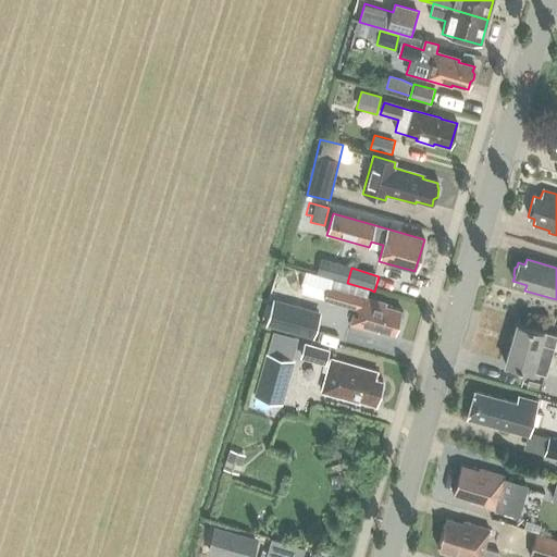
[(368,299),(370,289),(347,283),(308,272),(306,282),(326,287),(368,299)]
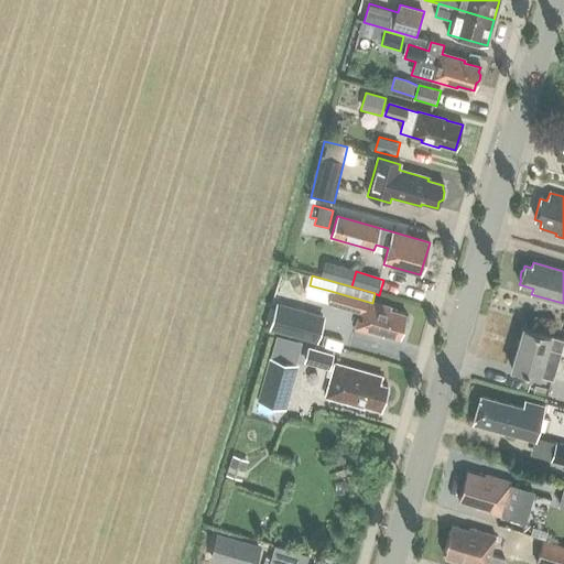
[(372,303),(331,291),(327,304),(359,313),(355,328),(382,337),(383,334),(399,338),(401,332),(404,331),(407,325),(404,321),(405,315),(390,311),(391,308),(372,303)]
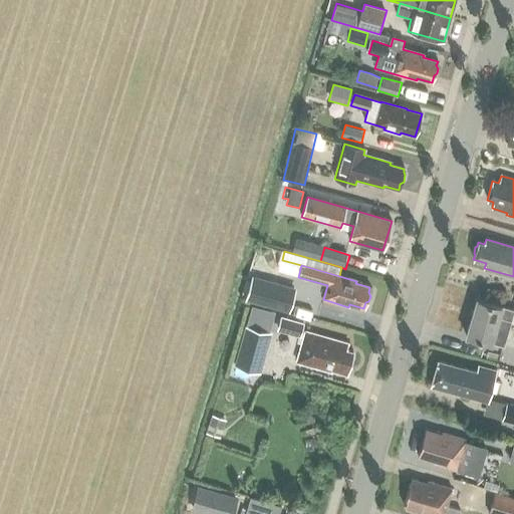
[(296,289),(252,276),(245,300),(288,313),(296,289)]
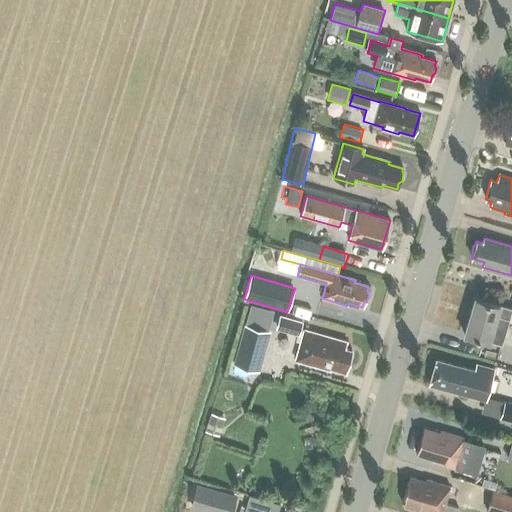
[(464,335),(489,342),(501,346),(511,309),(499,306),(500,305),(474,298),(464,335)]
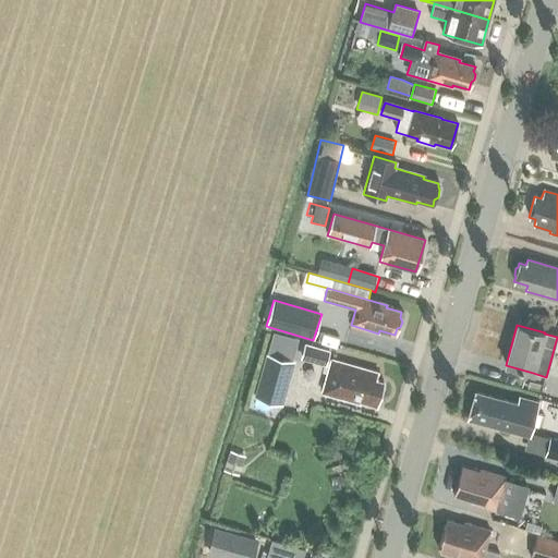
[(292,361),(299,339),(274,331),(267,354),(266,354),(254,397),(283,404),(294,362),(292,361)]
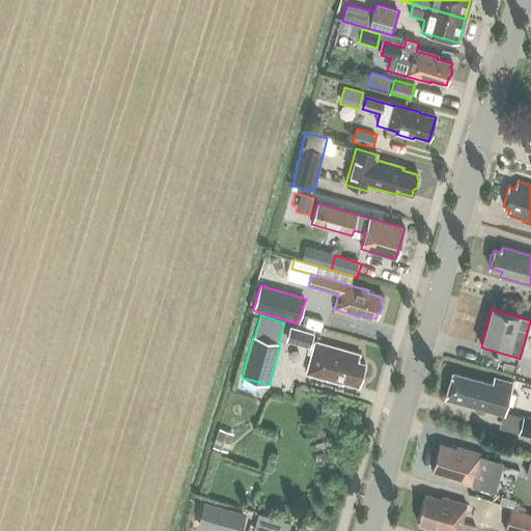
[(311,345),(313,336),(314,334),(302,331),(289,327),(286,338),(285,342),(309,350),(311,345)]
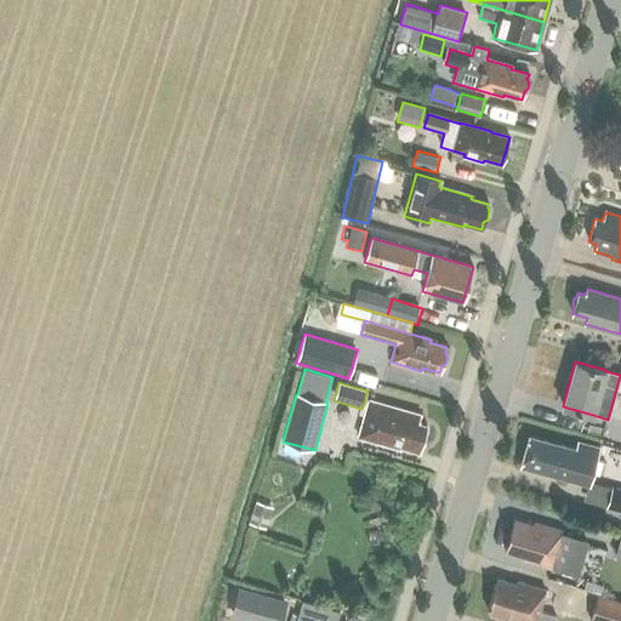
[(419,423),(420,415),(379,404),(369,400),(368,405),(358,438),(397,449),(400,448),(419,453),(427,426),(419,423)]
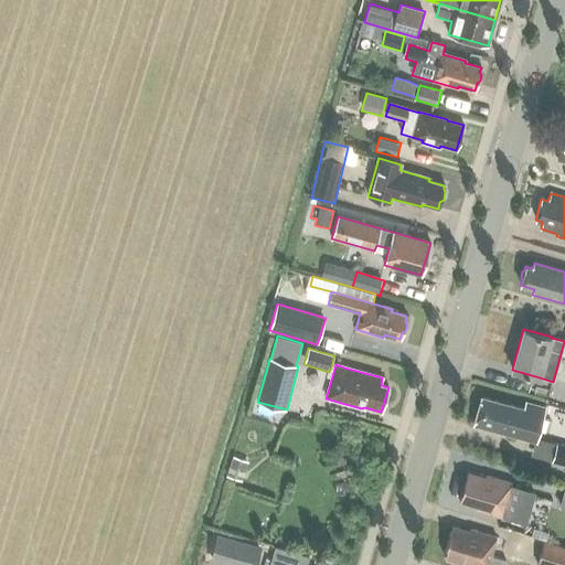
[(535,441),(539,430),(545,432),(547,420),(541,418),(544,406),(528,402),(525,411),(481,398),(473,424),(535,441)]
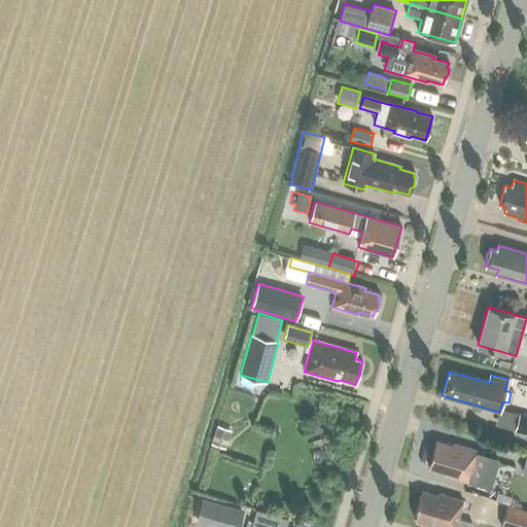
[(515,432),(526,434),(526,416),(519,415),(515,432)]
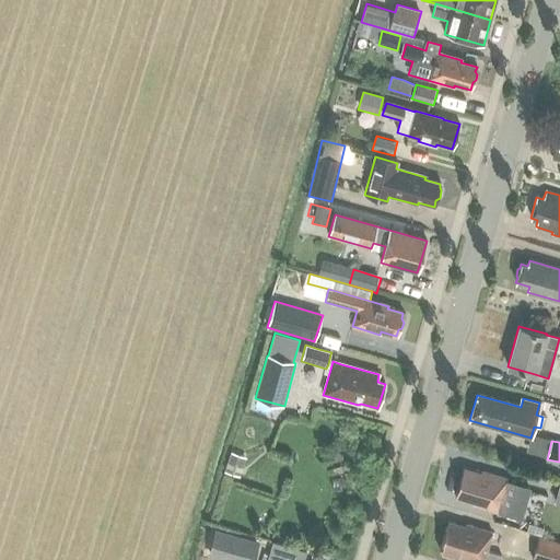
[(232,453),(225,473),(240,476),(245,457),(232,453)]
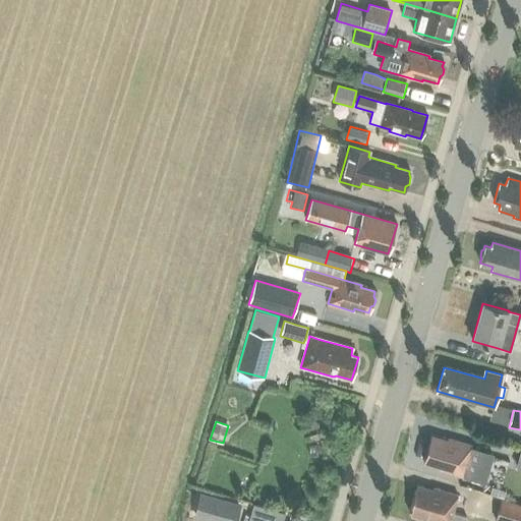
[(439,470),(463,477),(472,446),(448,439),(448,441),(430,436),(423,463),(440,468),(439,470)]
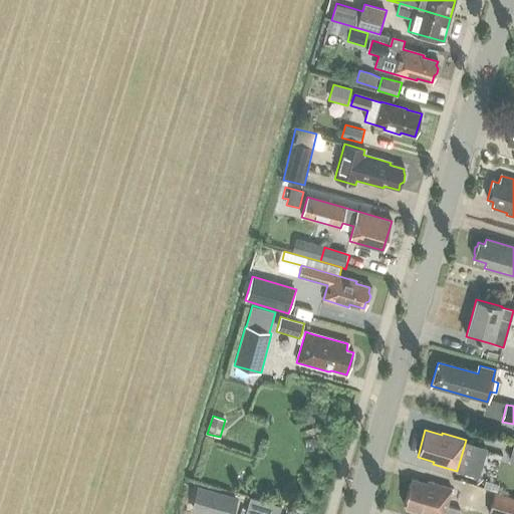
[(498,483),(503,468),(480,460),(475,475),(498,483)]
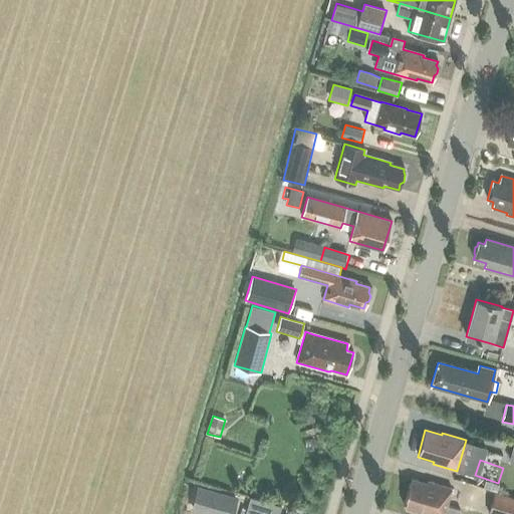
[(419,513),(423,513),(460,513),(461,510),(446,506),(451,489),(428,482),(427,484),(411,479),(404,506),(420,511),(419,513)]
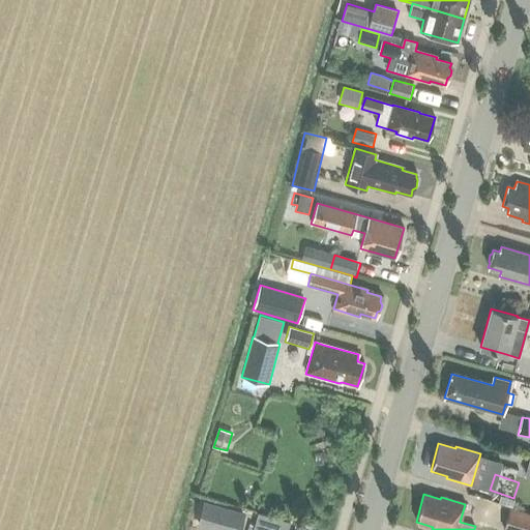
[(499,503),(512,507),(514,499),(501,495),(499,503)]
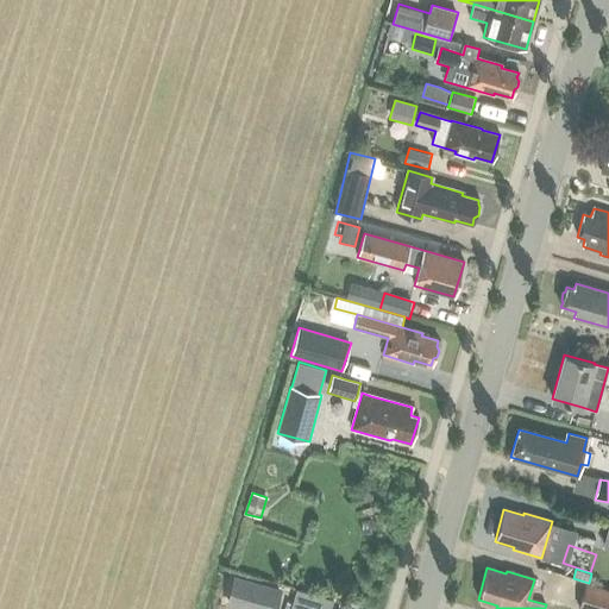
[(276,608),(282,590),(234,577),(226,606),(239,608),(276,608)]
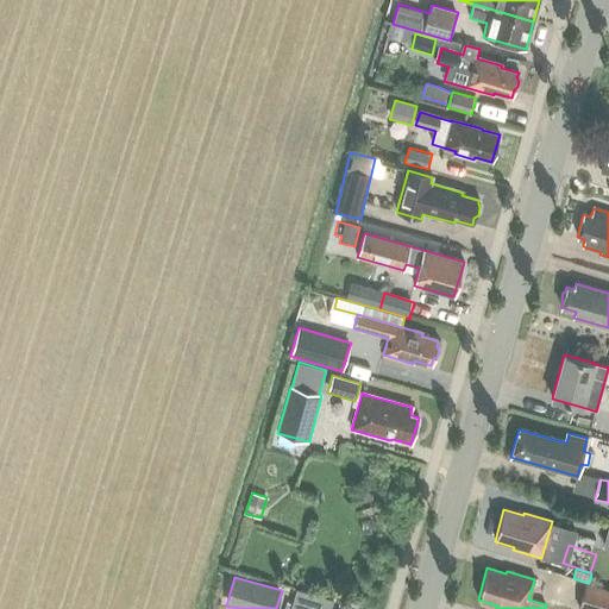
[(608,608),(608,589),(588,583),(579,608),(608,608)]
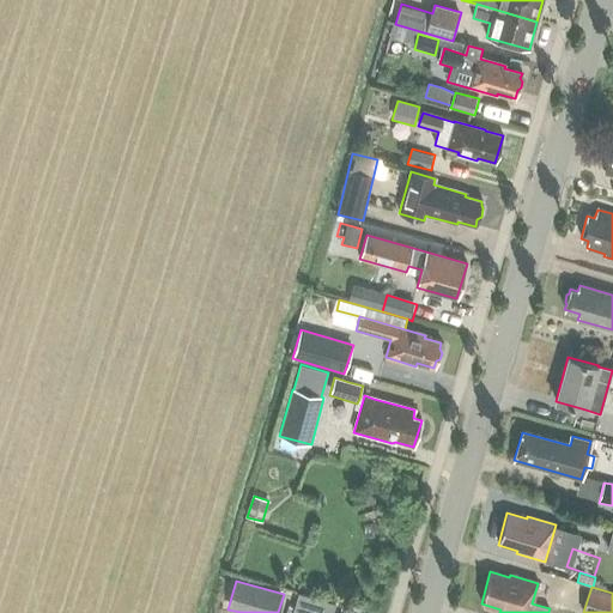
[(332,612),(335,605),(298,594),(292,612),(332,612)]
